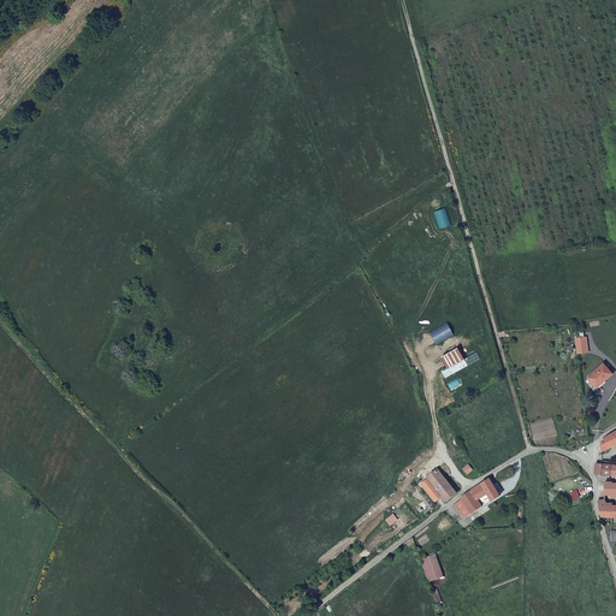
[(585,338),(578,339),(579,354),(587,353),(585,338)]
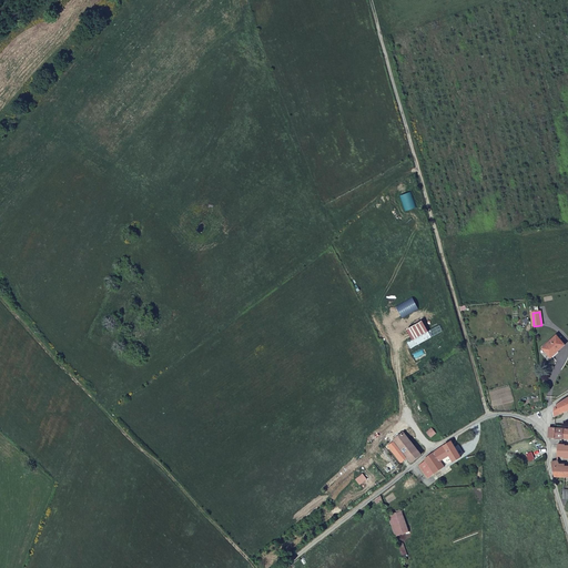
[(430,336),(422,321),(406,330),(412,340),(407,342),(411,347),(430,336)]
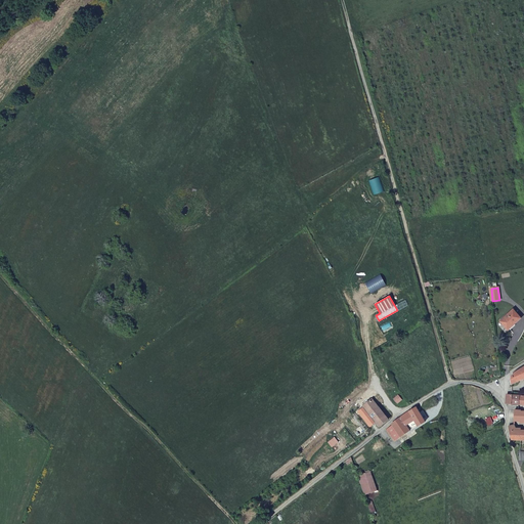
[(510,331),(514,325),(522,317),(515,309),(501,320),(510,331)]
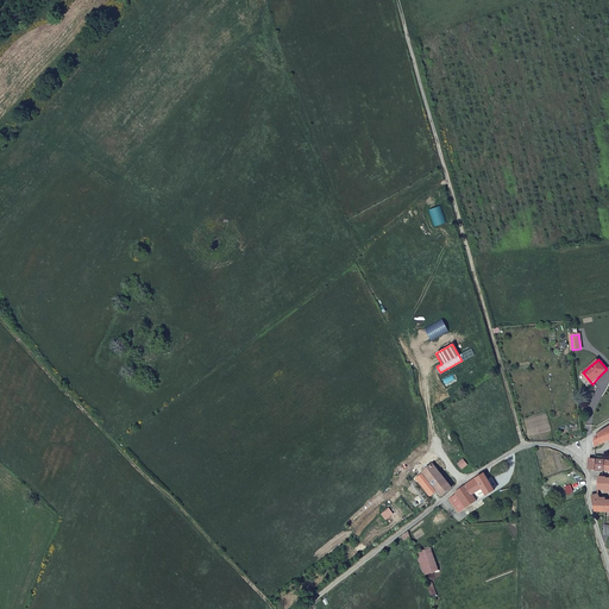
[(595,438),(595,447),(608,440),(608,427),(604,429),(595,438)]
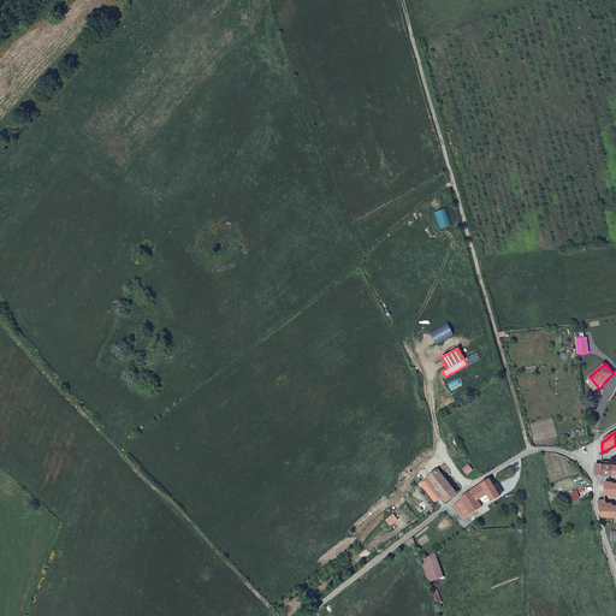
[(608,475),(610,475),(611,465),(602,465),(597,463),(596,474),(608,475)]
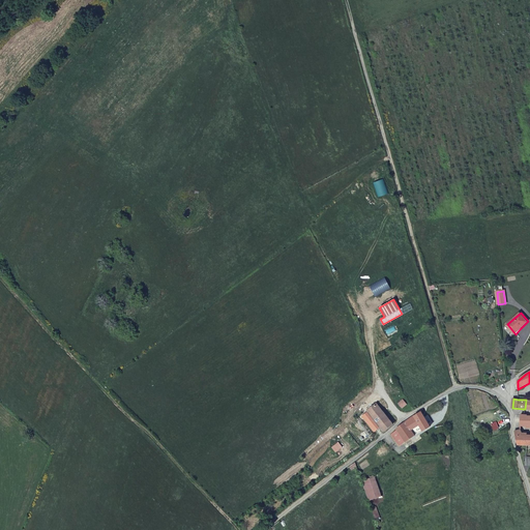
[(377,403),(366,410),(367,411),(380,425),(383,431),(392,423),(377,403)]
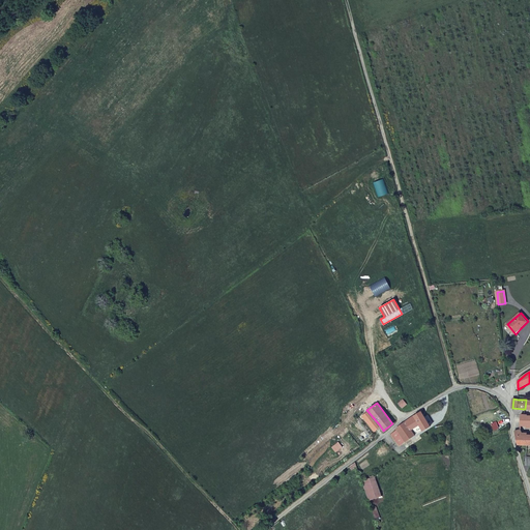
[(380,425),(367,411),(361,415),(374,431),(380,425)]
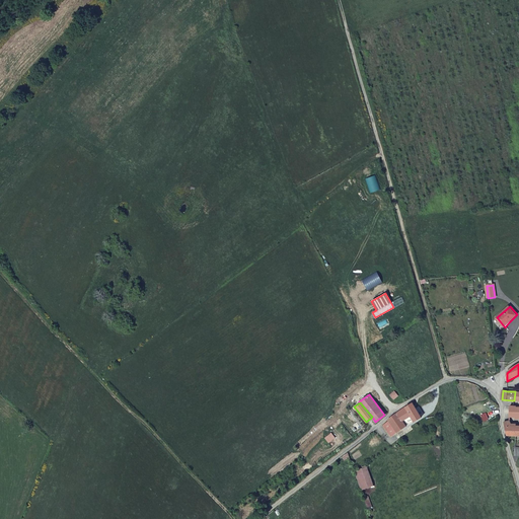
[(413,402),(404,406),(411,416),(414,421),(421,416),(413,402)]
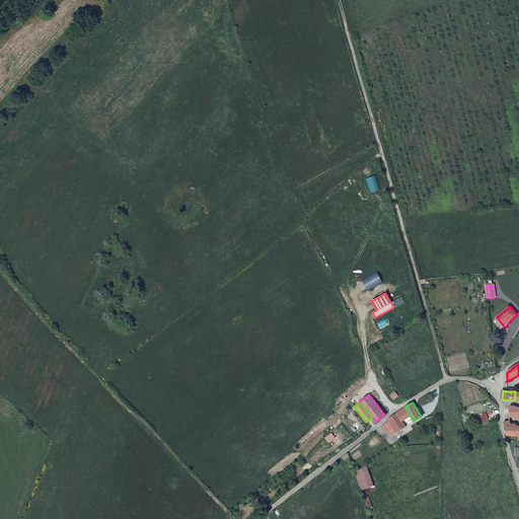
[(518,405),(514,405),(511,405),(511,417),(516,418),(516,419),(518,419),(518,425),(517,426),(517,424),(513,424),(510,421),(505,422),(508,436),(518,436),(518,406),(518,405)]
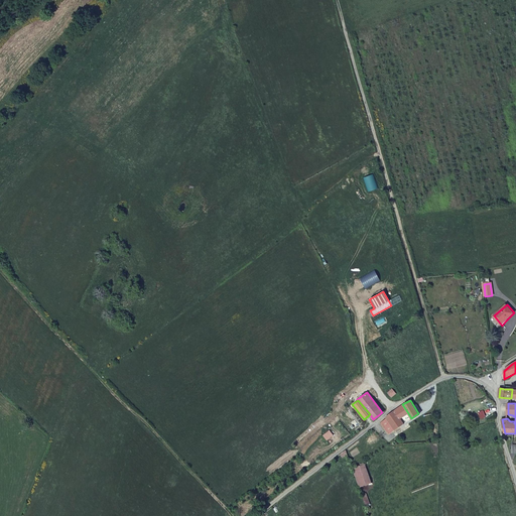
[(402,404),(394,410),(400,419),(408,413),(402,404)]
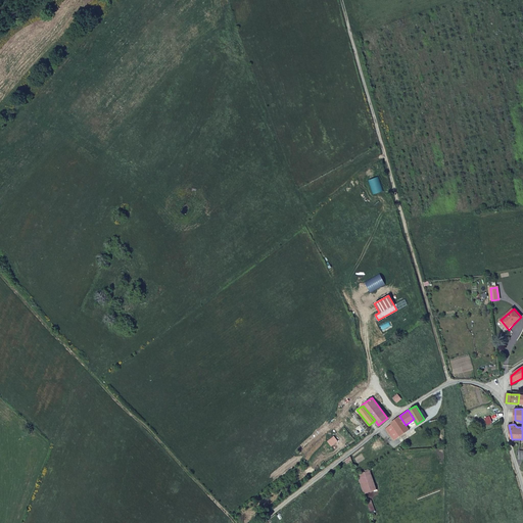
[(390,422),(390,423),(399,436),(409,429),(406,425),(399,416),(390,422)]
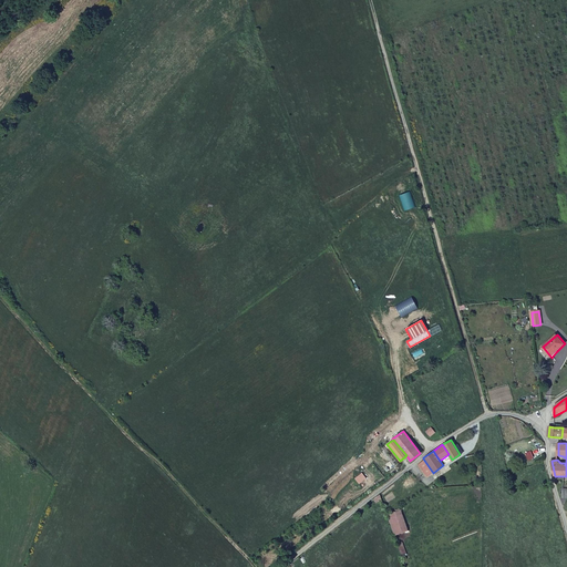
[(423,459),(418,464),(426,476),(433,473),(423,459)]
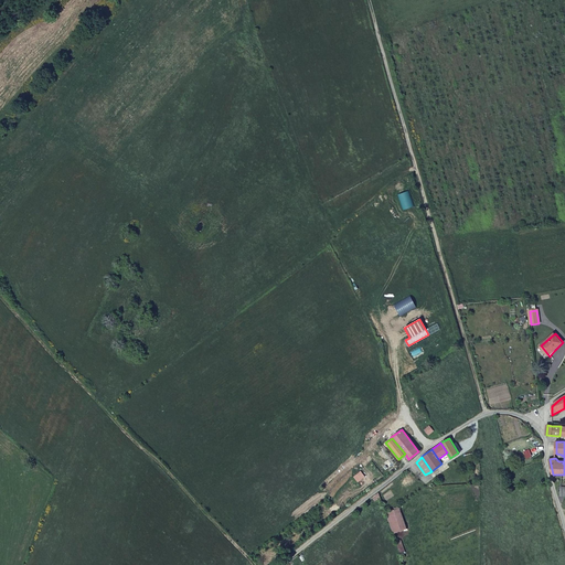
[(406,529),(400,511),(386,515),(393,533),(406,529)]
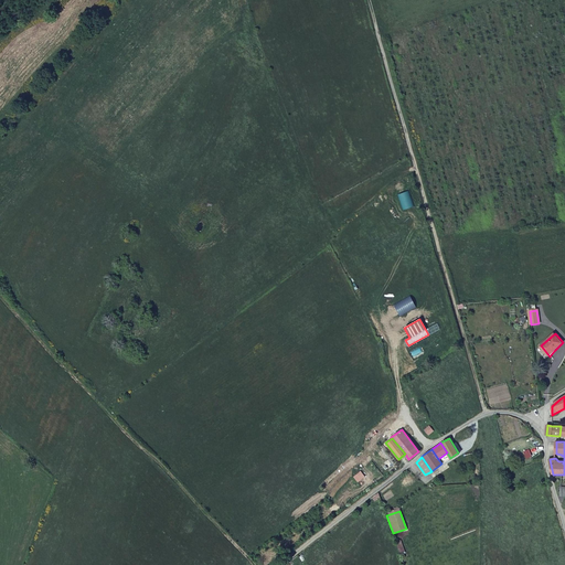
[(395,541),(400,553),(404,552),(401,540),(395,541)]
